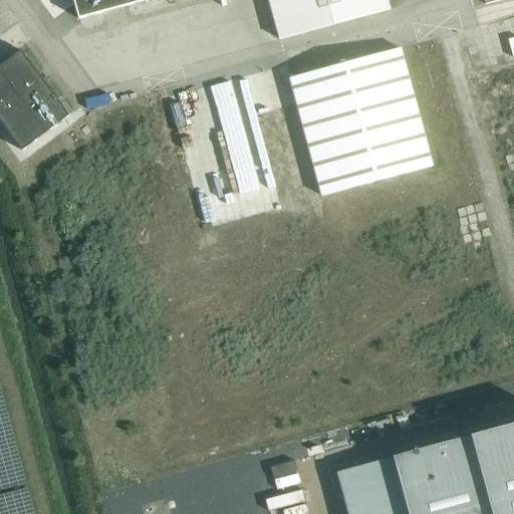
[(74,0),(79,18),(146,0),(74,0)]
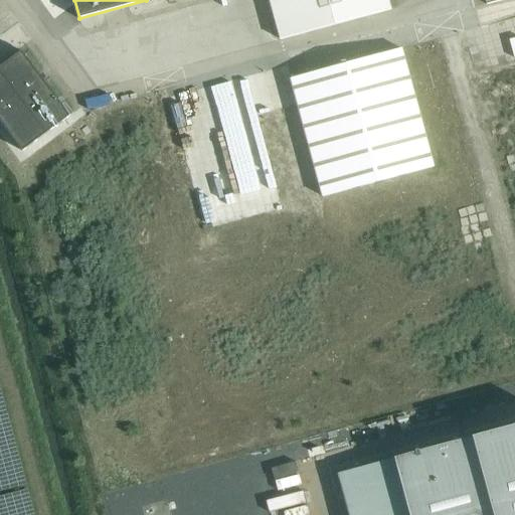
[(388,0),(268,0),(279,40),(391,9),(388,0)]
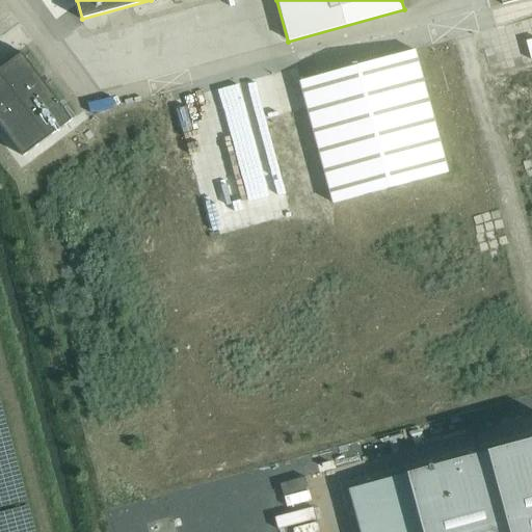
[(514,36),(520,56),(531,53),(531,50),(527,33),(514,36)]
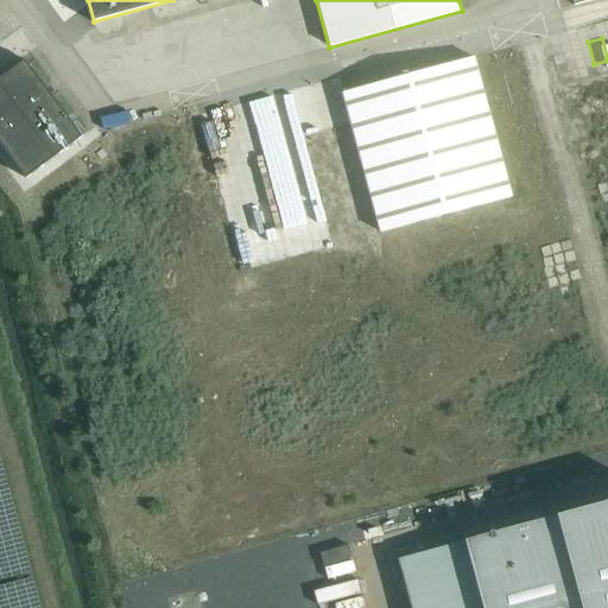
[(342,93),(380,232),(511,196),(473,57),(342,93)]
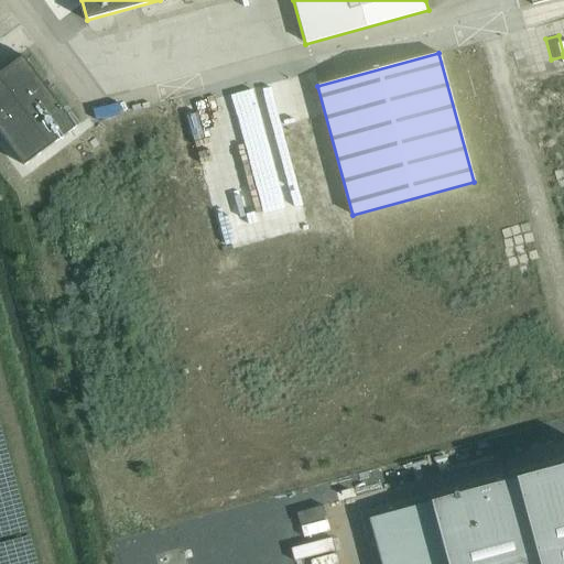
[(0,133),(23,165),(76,127),(22,55),(0,71),(0,133)]
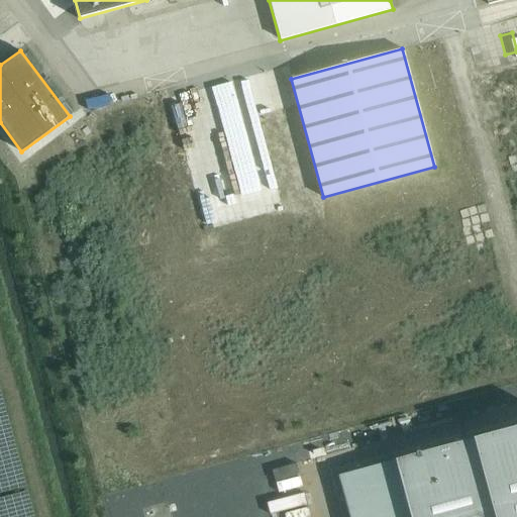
[(253,90),(277,85),(271,61),(248,67),(253,90)]
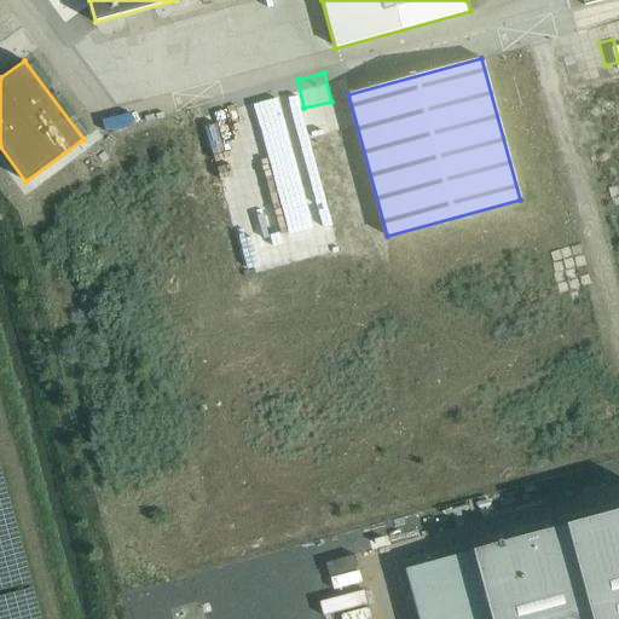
[(369,227),(363,198),(347,202),(352,231),(369,227)]
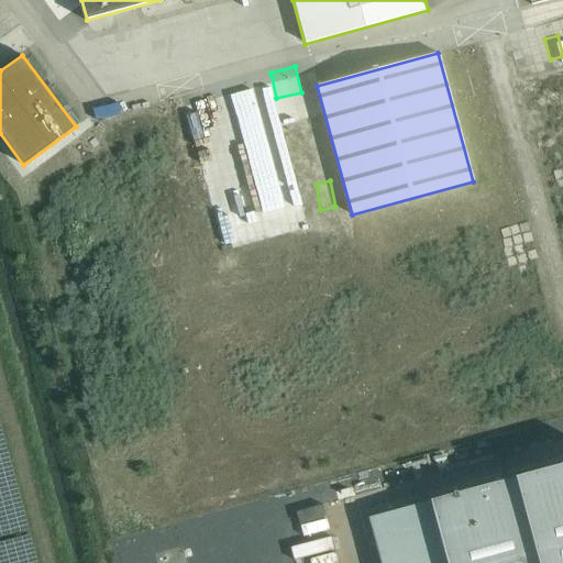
[(562,562),(562,463),(431,499),(448,562),(562,562)]
